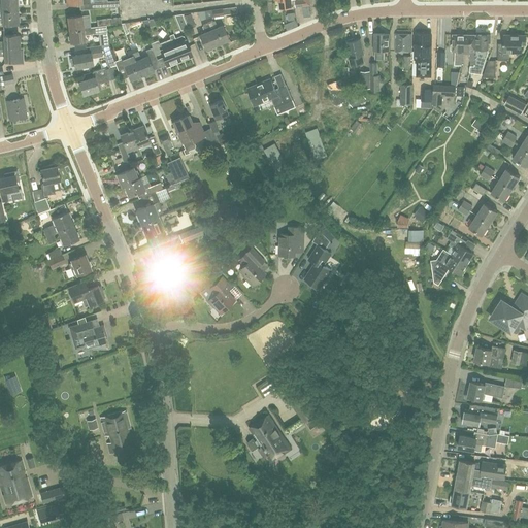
[(0,10),(18,10),(17,0),(1,0),(2,4),(0,4),(0,10)]
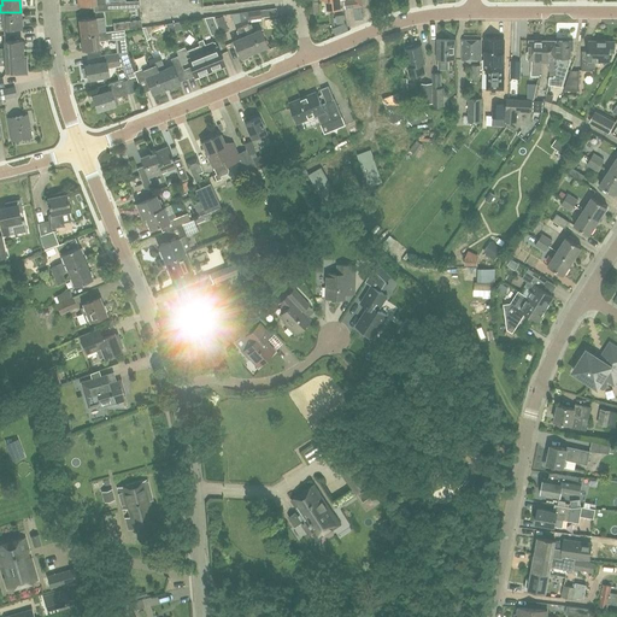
[(97,12),(111,11),(125,10),(124,0),(119,0),(109,0),(109,3),(97,4),(97,12)]
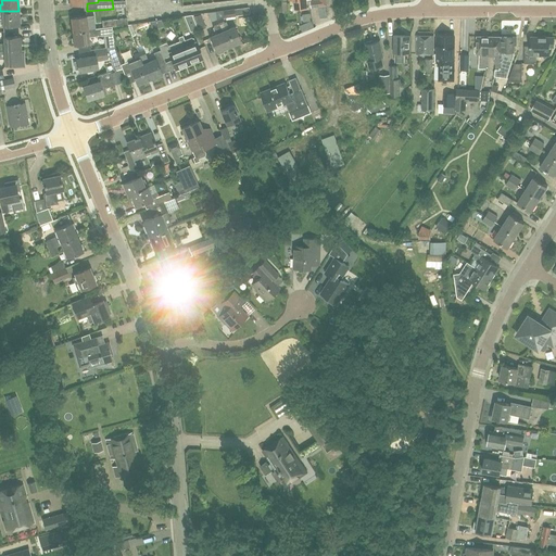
[(293,0),(295,10),(307,8),(306,0),(293,0)]
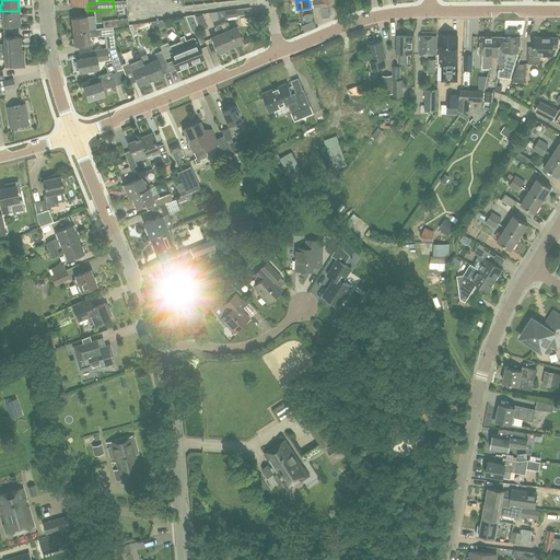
[(218,20),(230,47),(243,42),(236,26),(231,30),(228,22),(225,23),(224,18),(236,16),(235,9),(217,12),(218,20)]
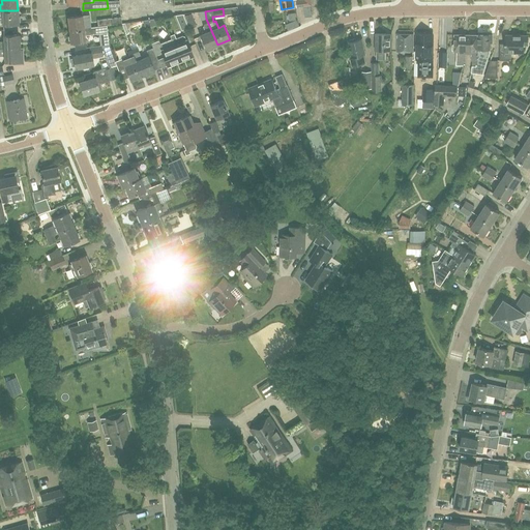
[(18,10),(0,10),(0,24),(3,24),(19,24),(18,10)]
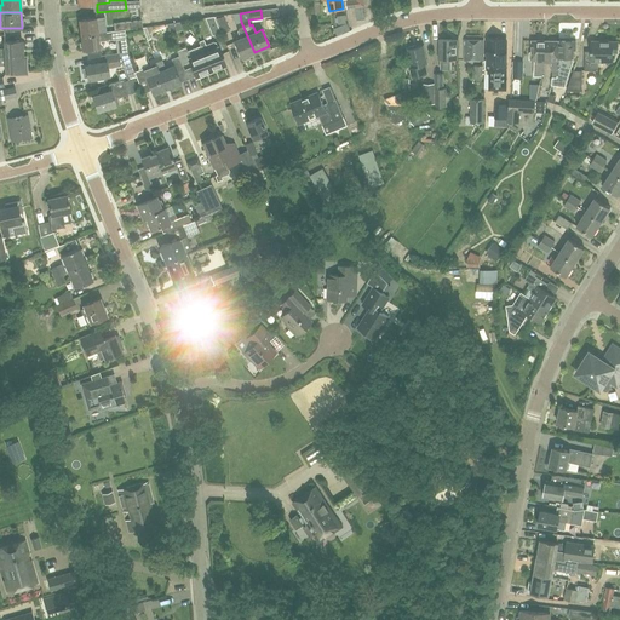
[(97,17),(80,19),(81,35),(98,33),(107,32),(104,17),(97,18),(97,17)]
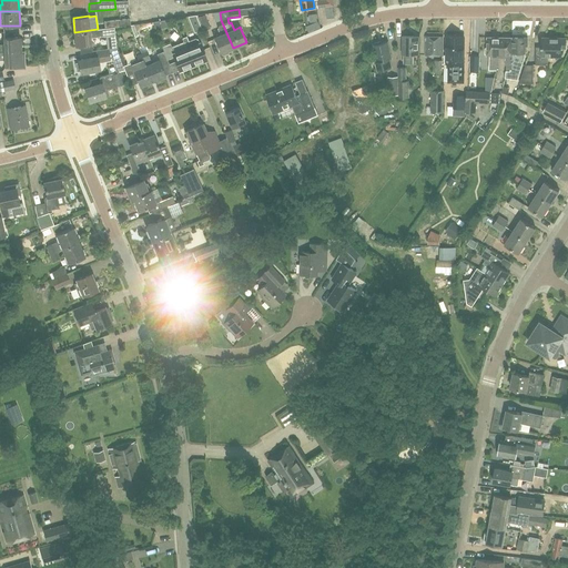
[(195,16),(189,17),(194,32),(202,30),(195,16)]
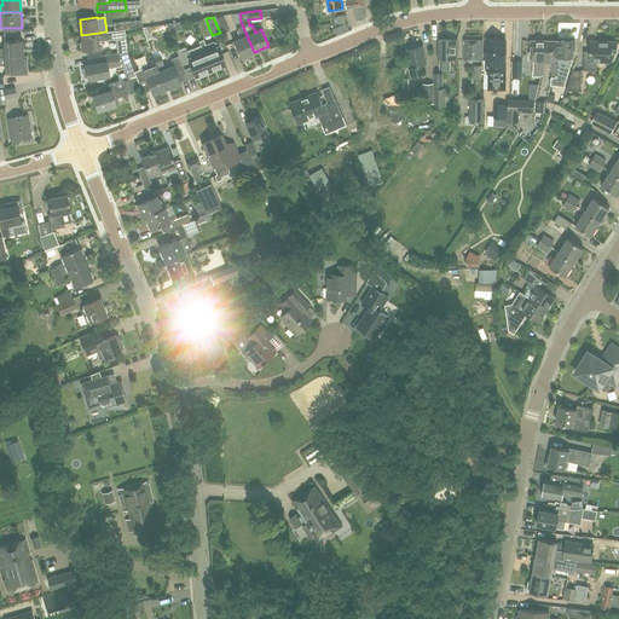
[(223,34),(229,32),(223,17),(215,19),(223,34)]
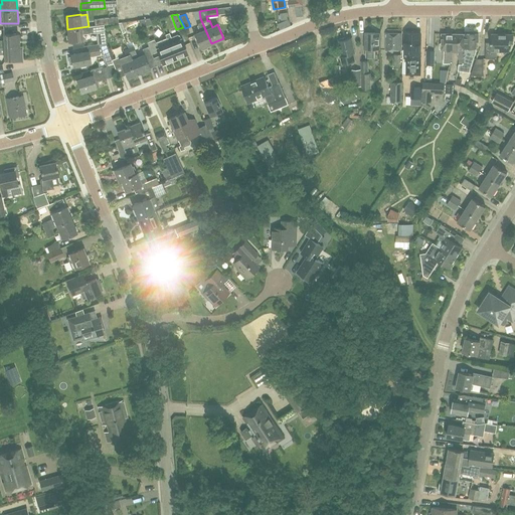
[(206,45),(211,43),(200,18),(195,20),(197,26),(199,32),(194,34),(199,48),(200,47),(202,49),(207,47),(206,45)]
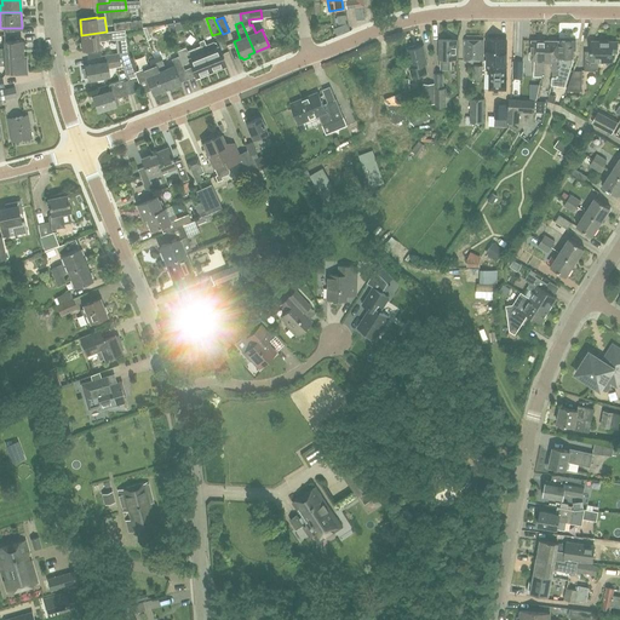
[(151,42),(158,41),(153,28),(147,29),(151,42)]
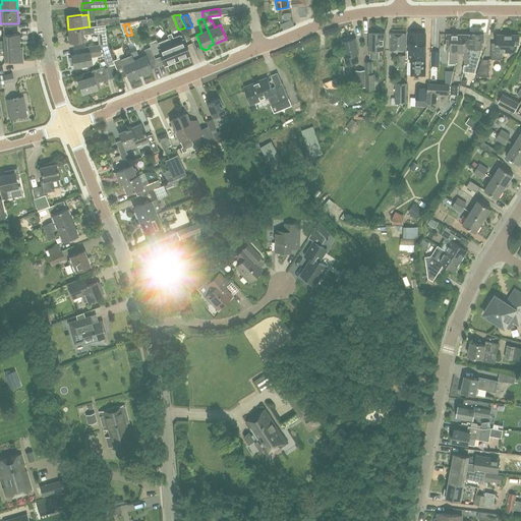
[(82,27),(68,30),(69,42),(72,42),(83,41),(84,41),(83,35),(97,34),(106,33),(105,25),(97,26),(90,26),(82,27)]
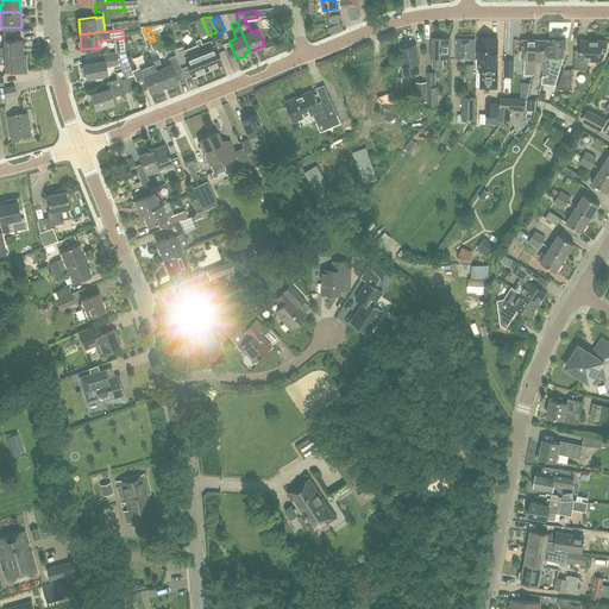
[(201,52),(207,69),(221,63),(213,42),(211,41),(202,44),(201,38),(196,41),(198,45),(201,52)]
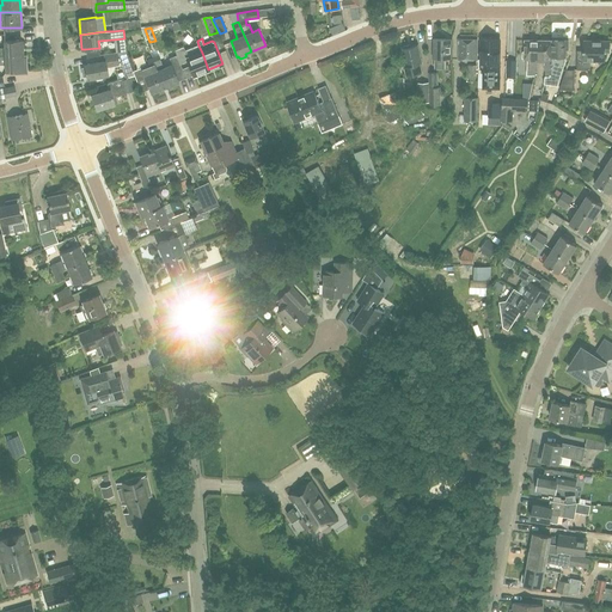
[(0,55),(23,55),(22,40),(5,41),(5,47),(0,47),(0,55)]
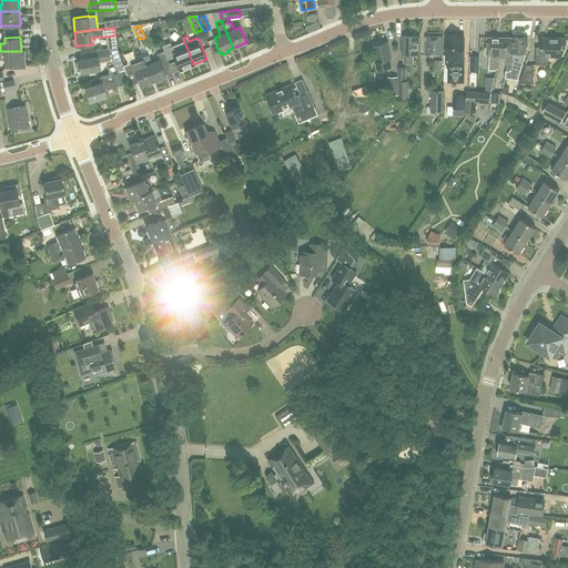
[(419,56),(419,37),(403,37),(402,56),(403,56),(403,63),(413,63),(413,56),(419,56)]
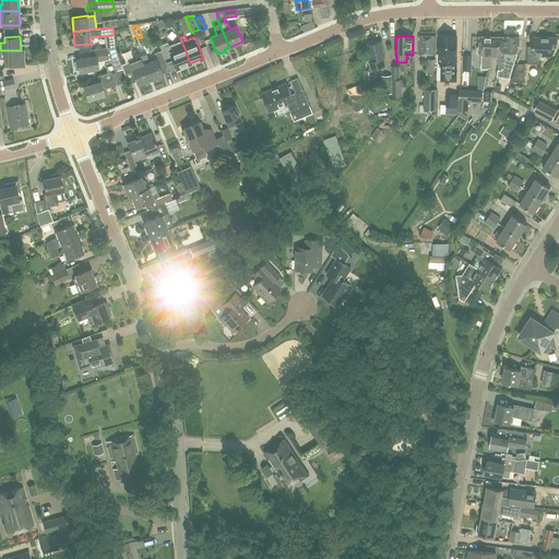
[(436,55),(436,36),(419,36),(419,55),(436,55)]
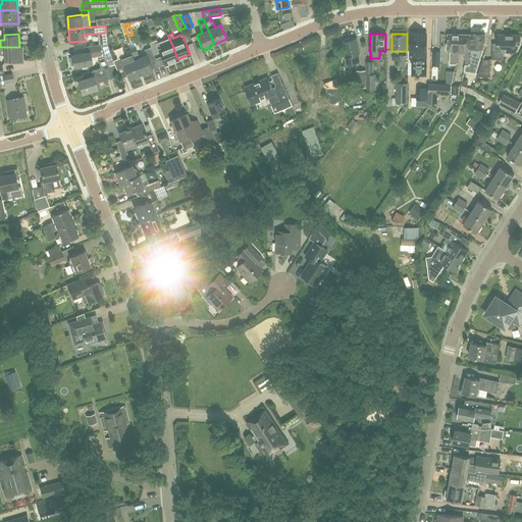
[(410,34),(410,58),(412,58),(412,75),(425,75),(426,34),(410,34)]
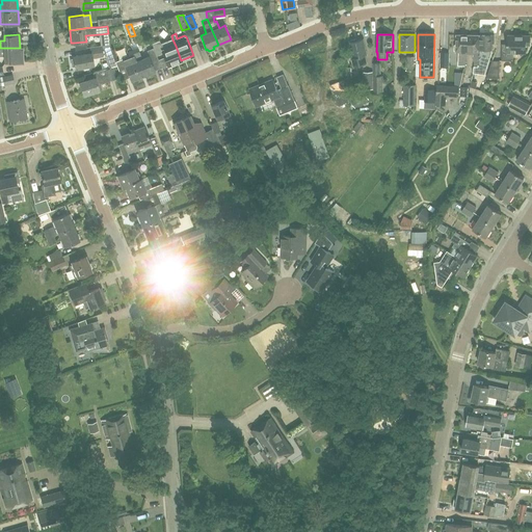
[(468,52),(469,35),(456,35),(456,46),(455,46),(455,52),(456,52),(456,53),(458,53),(458,65),(466,65),(467,60),(468,60),(468,52)]
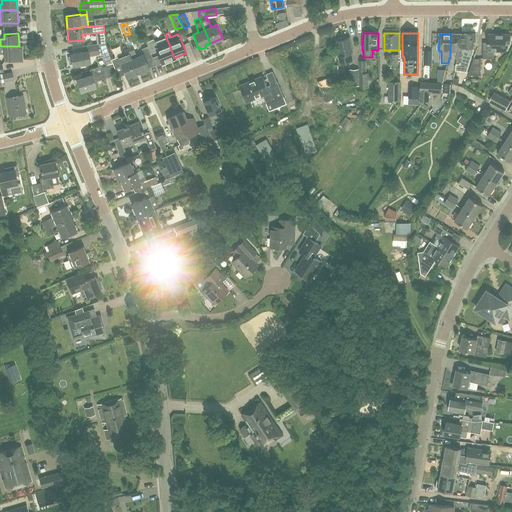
[(461,51),(461,35),(451,34),(450,50),(456,50),(455,58),(457,58),(456,62),(460,62),(461,51)]
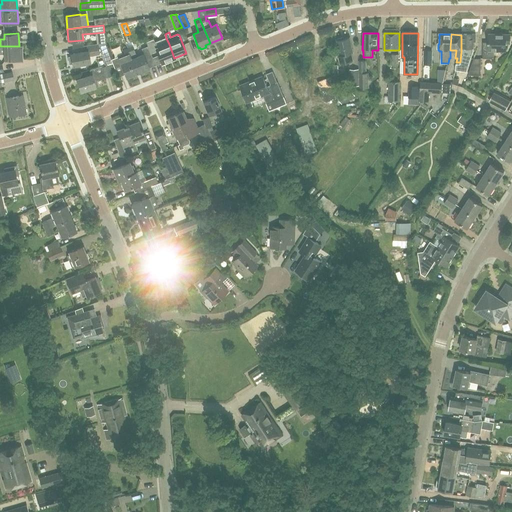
[(509,44),(510,35),(488,34),(488,45),(483,45),(482,59),(494,59),(494,51),(505,51),(506,44),(509,44)]
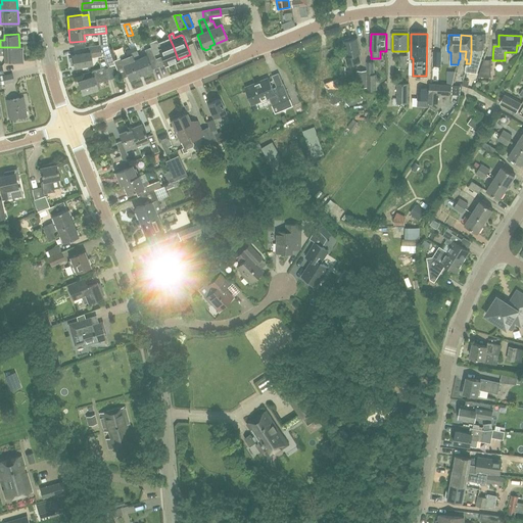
[(471,52),(470,63),(470,65),(466,64),(465,72),(477,74),(483,53),(483,49),(483,43),(485,43),(486,36),(471,36),(471,52)]
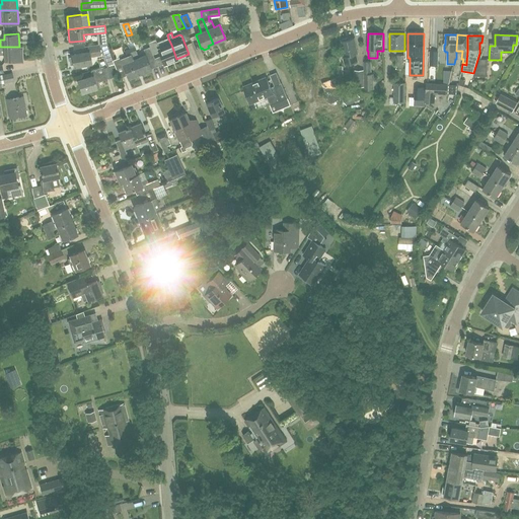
[(153,54),(159,52),(164,64),(176,59),(171,45),(168,39),(157,44),(155,40),(148,43),(149,47),(150,47),(153,54)]
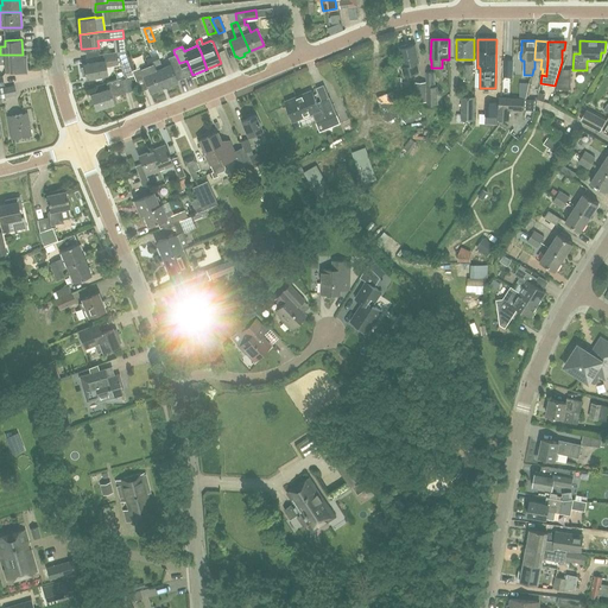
[(400,49),(403,61),(401,61),(405,77),(420,74),(418,64),(420,63),(416,45),(409,46),(409,45),(401,46),(401,49),(400,49)]
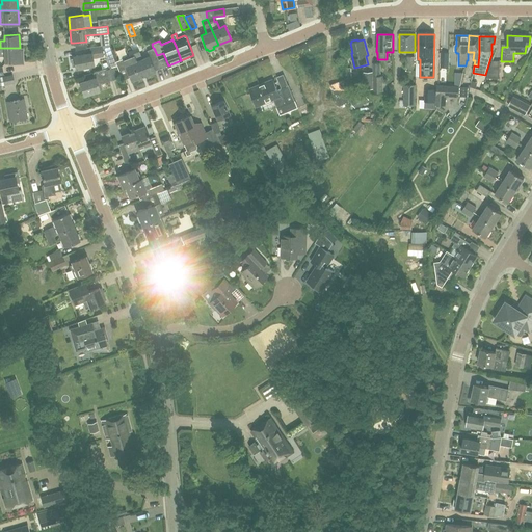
[(74,58),(71,59),(73,67),(76,65),(76,69),(95,65),(92,58),(106,56),(113,55),(109,45),(101,46),(90,48),(91,53),(74,56),(74,58)]
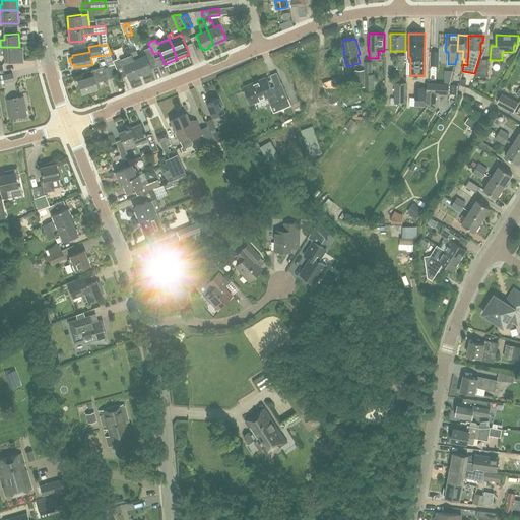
[(153,54),(150,47),(149,47),(144,49),(146,55),(139,58),(135,47),(134,47),(132,45),(129,46),(130,49),(140,74),(152,69),(148,59),(154,56),(153,54)]
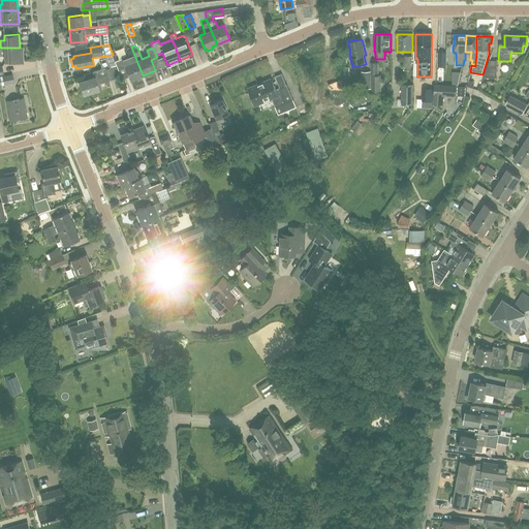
[(130,80),(143,75),(132,50),(131,47),(130,48),(131,50),(127,52),(129,57),(122,59),(122,58),(115,61),(118,69),(125,66),(130,80)]
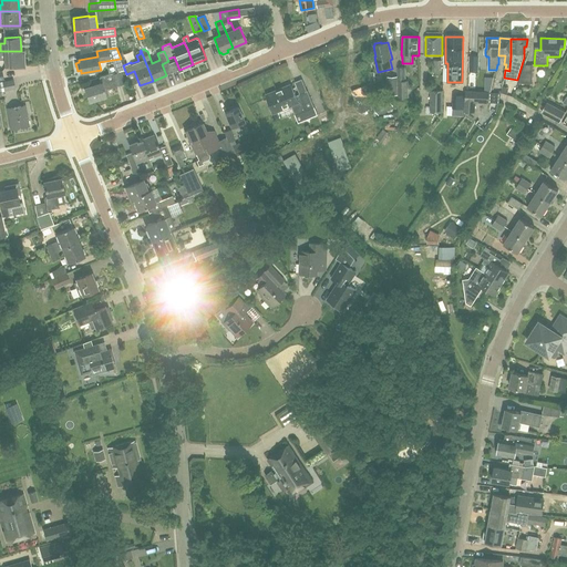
[(21,51),(0,51),(0,59),(6,59),(6,65),(14,65),(14,69),(26,68),(24,57),(21,57),(21,51)]
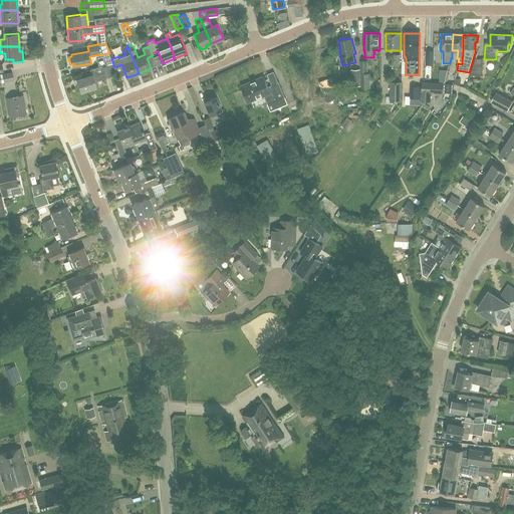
[(482,76),(483,59),(475,59),(470,75),(482,76)]
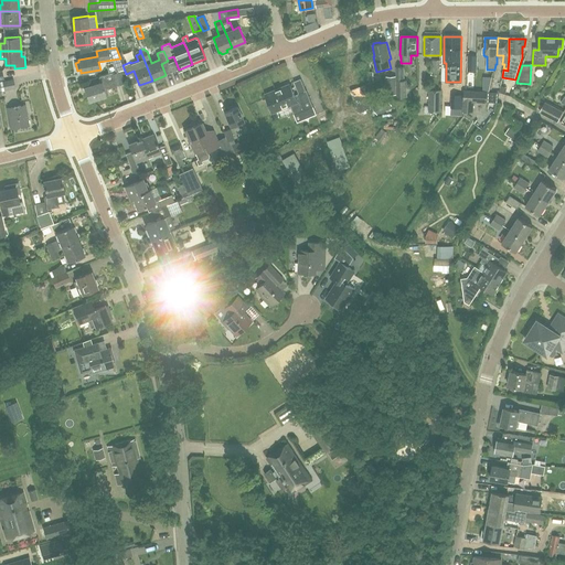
[(396,77),(396,95),(396,97),(404,98),(407,98),(407,80),(404,80),(403,67),(395,67),(396,77)]
